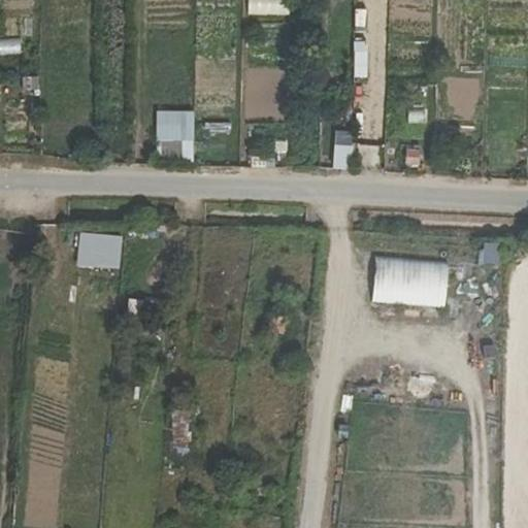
[(157,163),(192,164),(194,113),(158,112),(157,163)]
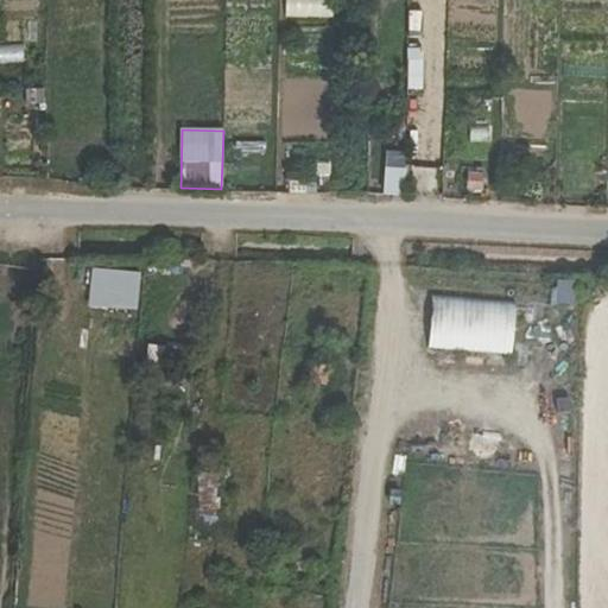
[(481,171),(466,171),(466,191),(482,191),(481,171)]
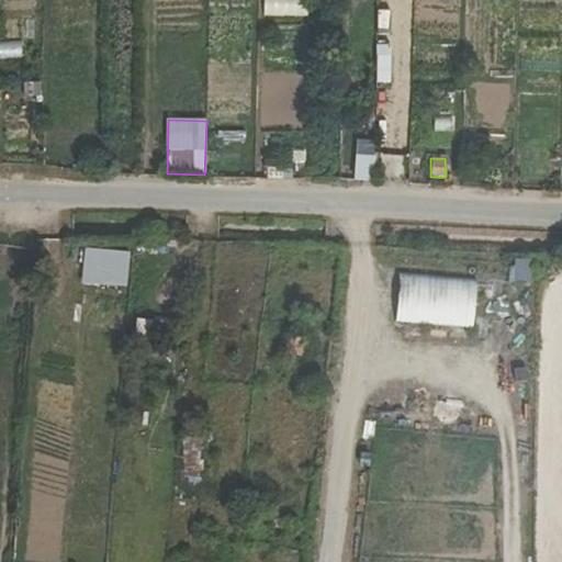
[(125,289),(127,254),(110,253),(108,288),(125,289)]
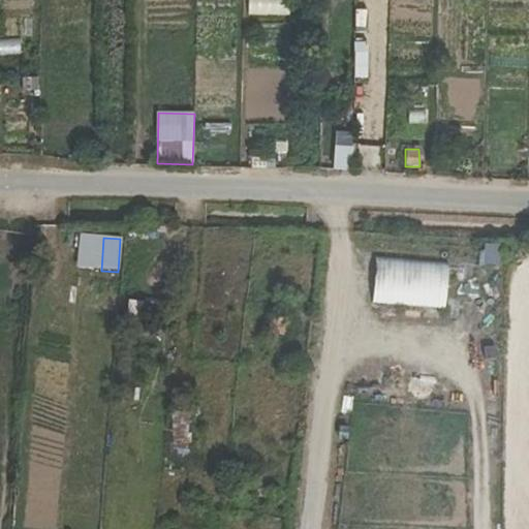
[(374,306),(446,308),(448,261),(375,259),(374,306)]
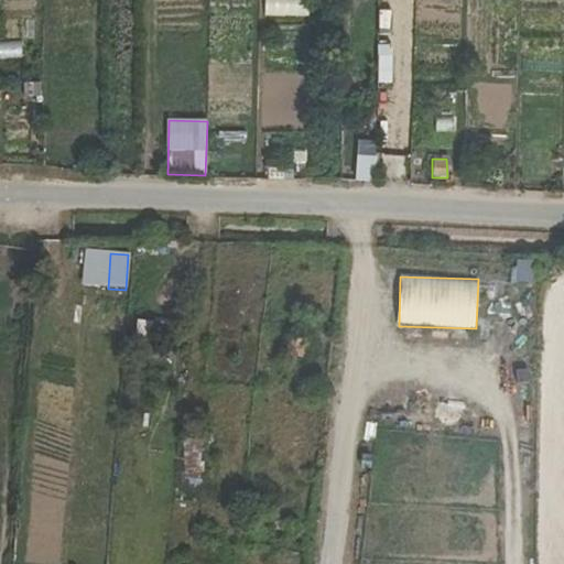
[(154,340),(156,321),(139,320),(136,338),(154,340)]
